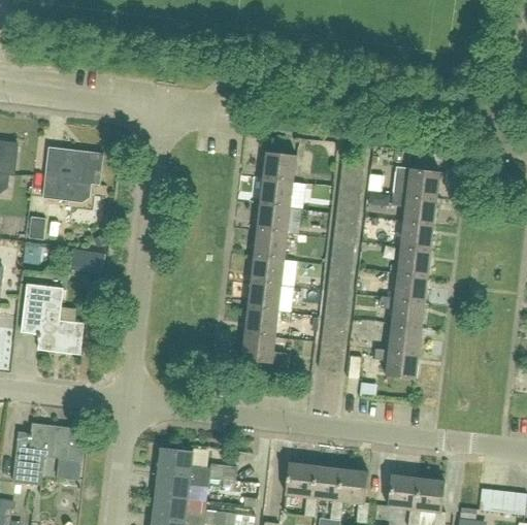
[(150,65),(151,83),(162,81),(161,64),(150,65)]
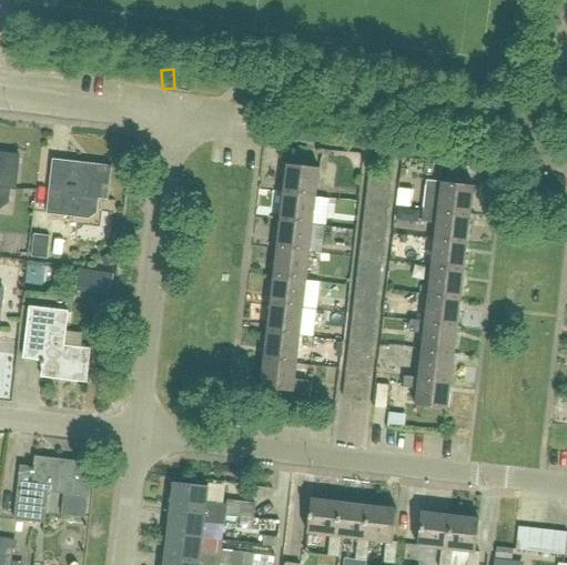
[(0,185),(13,188),(18,154),(0,151),(0,185)]
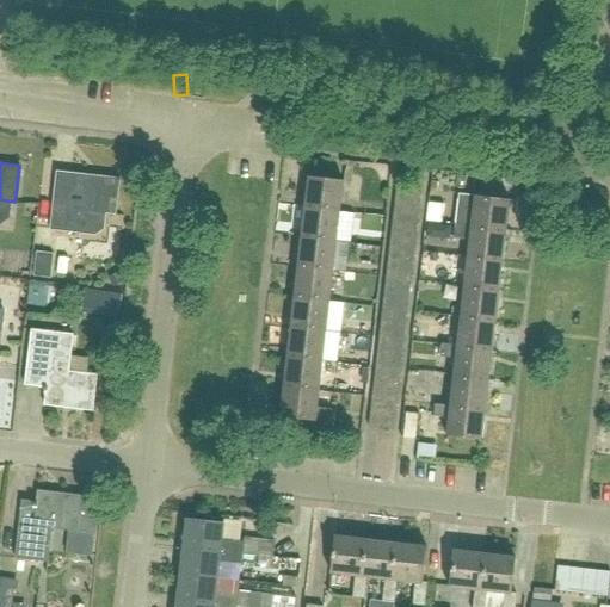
[(115,214),(119,178),(56,171),(49,228),(84,231),(86,210),(115,214)]
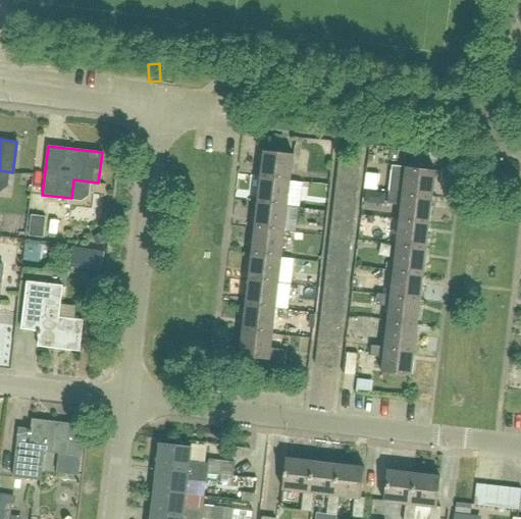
[(259,176),(290,179),(293,153),(262,150),(259,176)]
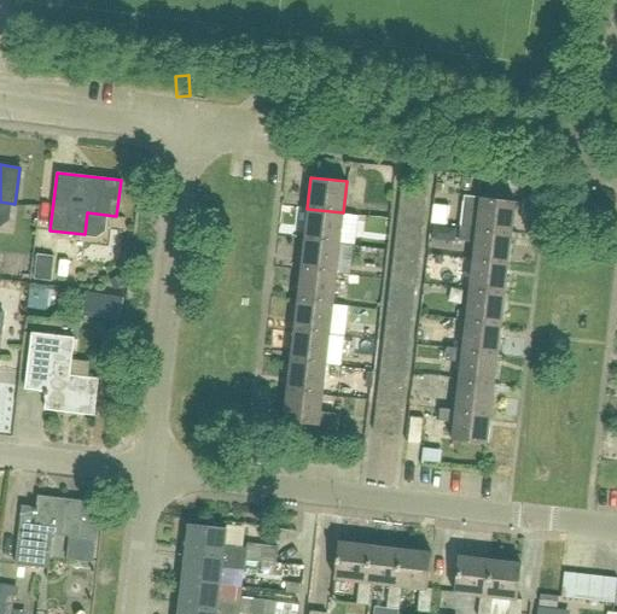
[(399,203),(423,206),(425,191),(400,188),(399,203)]
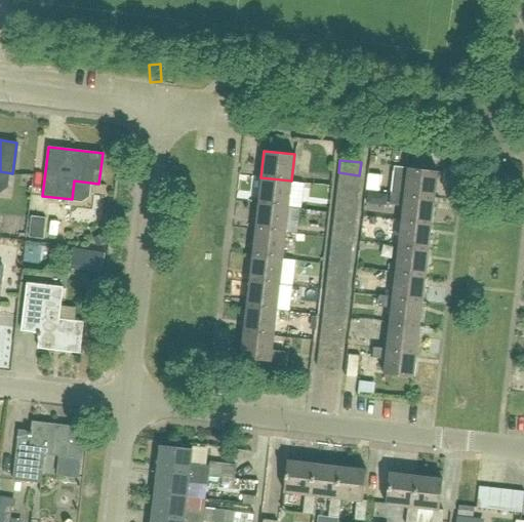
[(404,193),(434,197),(437,170),(394,165),(393,176),(391,191),(404,192),(404,193)]
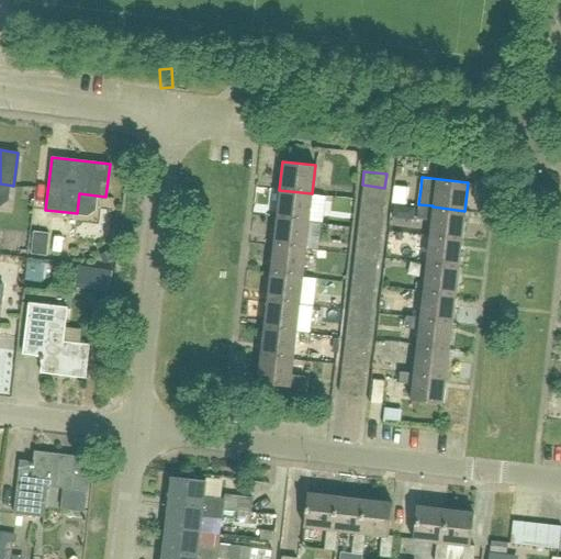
[(383,201),(384,188),(362,185),(360,199),(383,201)]
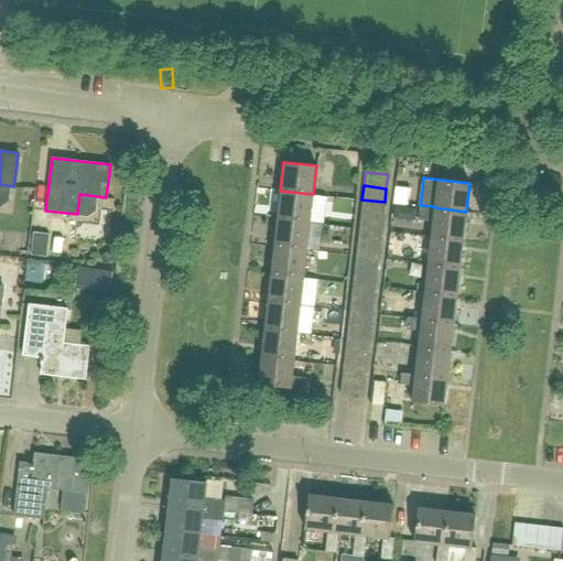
[(310,222),(313,194),(280,191),(277,218),(310,222)]
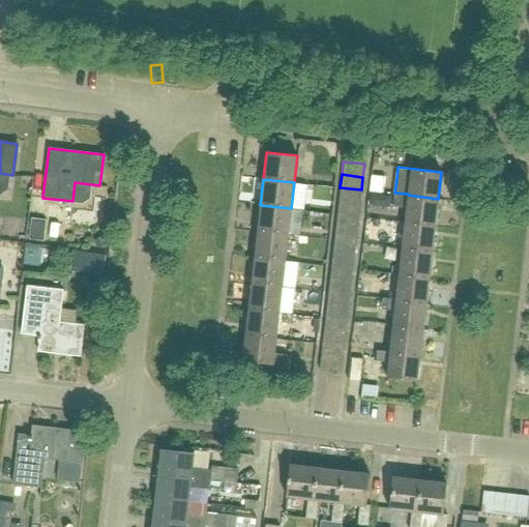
[(359,203),(361,189),(340,187),(339,200),(359,203)]
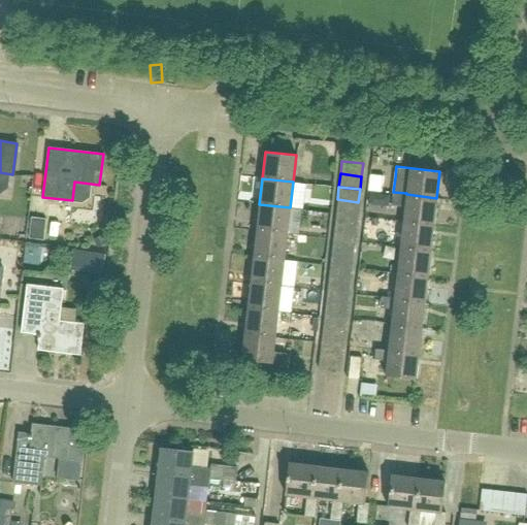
[(433,224),(436,198),(406,194),(406,193),(393,192),(391,214),(403,216),(403,220),(433,224)]
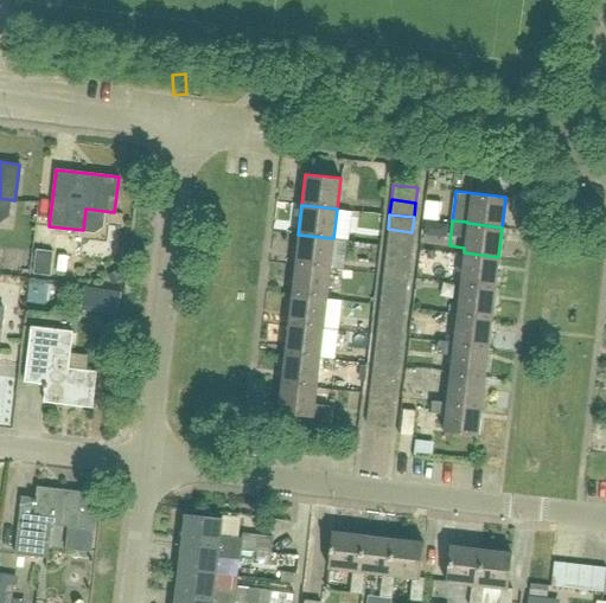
[(410,247),(412,232),(388,229),(386,244),(410,247)]
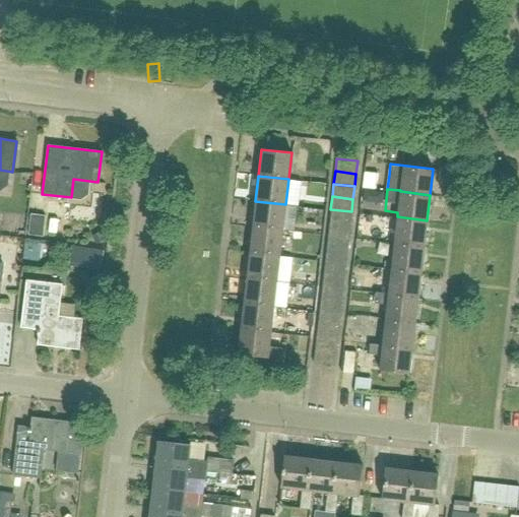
[(282,230),(285,204),(255,201),(252,227),(282,230)]
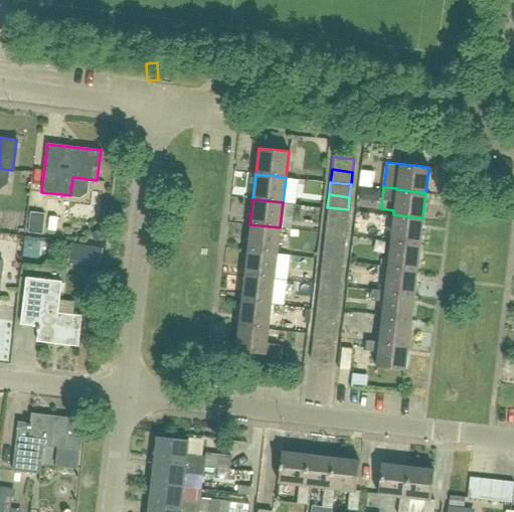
[(347,222),(348,209),(327,207),(326,220),(347,222)]
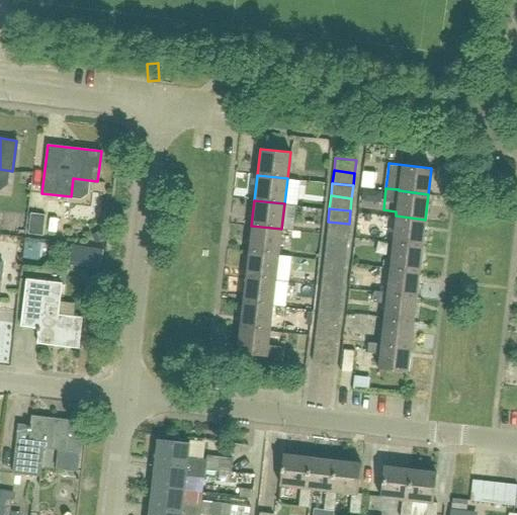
[(41,235),(45,215),(30,212),(27,234),(41,235)]
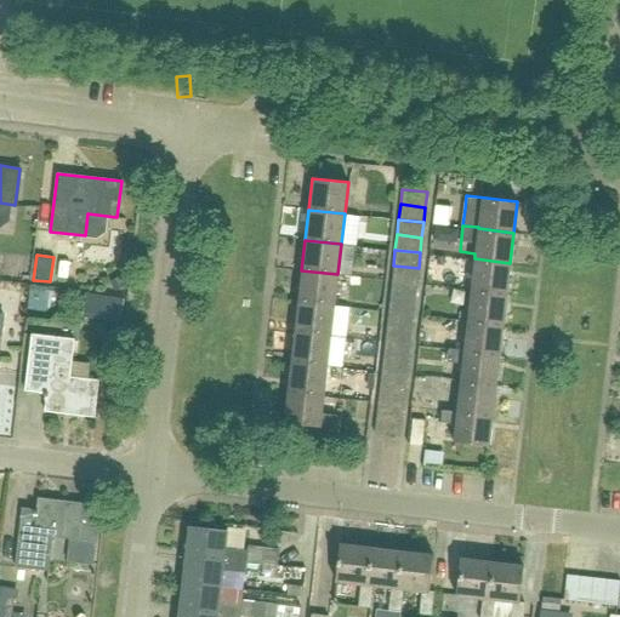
[(506,293),(510,263),(475,258),(471,289),(506,293)]
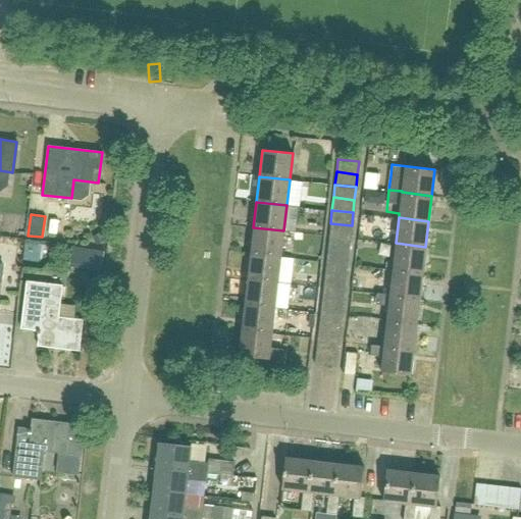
[(350,238),(352,225),(330,223),(328,236),(350,238)]
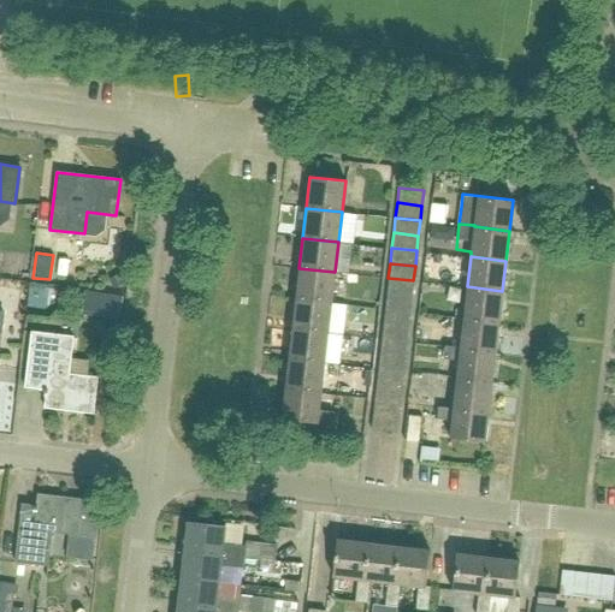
[(332,302),(335,272),(299,268),(296,298),(332,302)]
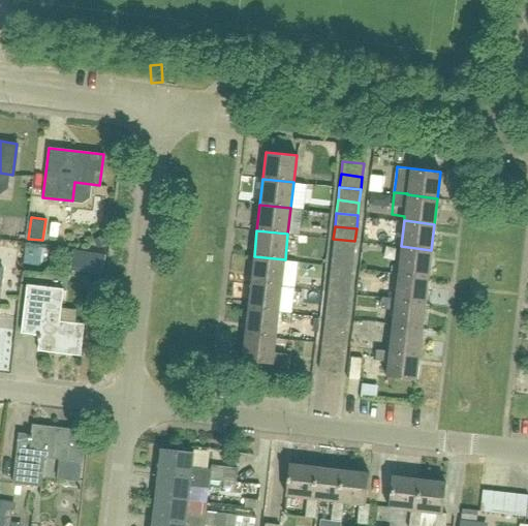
[(353,254),(354,241),(333,239),(332,252),(353,254)]
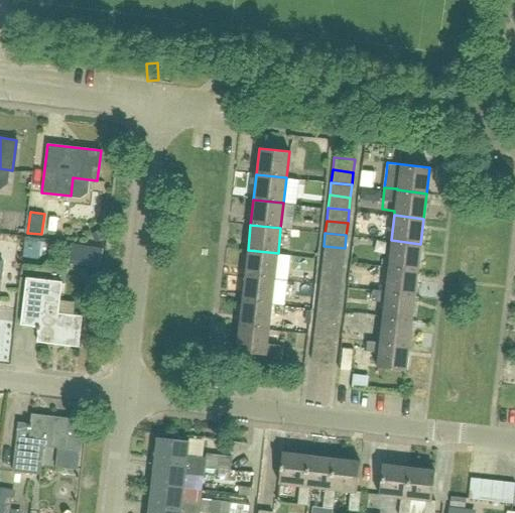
[(417,269),(420,244),(391,240),(388,265),(417,269)]
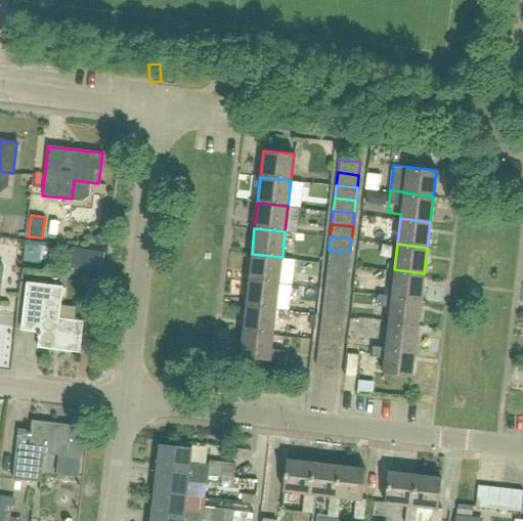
[(279,283),(282,257),(252,254),(249,279),(279,283)]
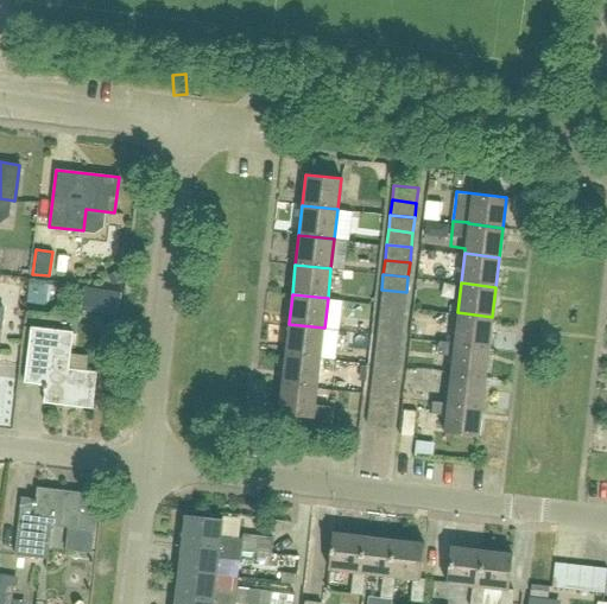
[(403,322),(404,306),(380,304),(378,319),(403,322)]
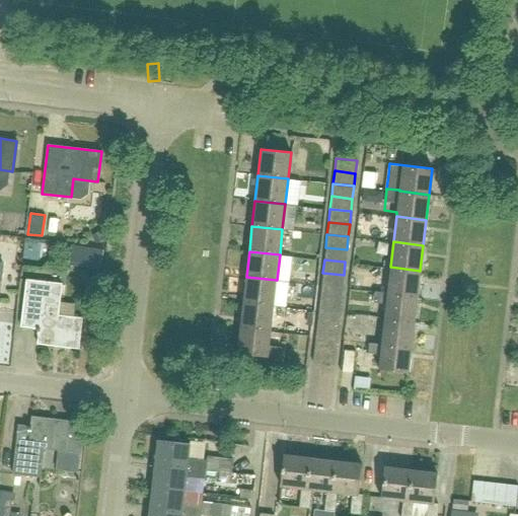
[(418,296),(420,271),(390,267),(387,292),(418,296)]
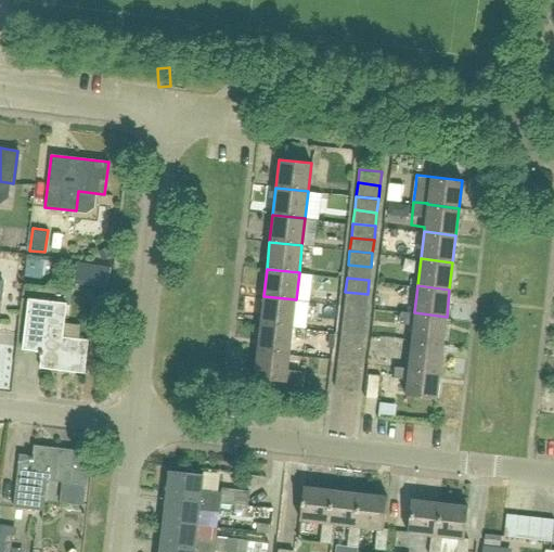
[(365,308),(368,294),(345,292),(344,305),(365,308)]
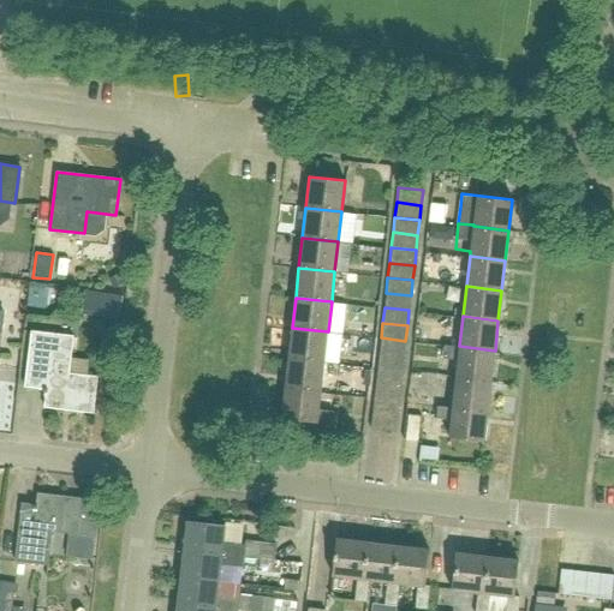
[(325,361),(328,331),(292,328),(288,357),(325,361)]
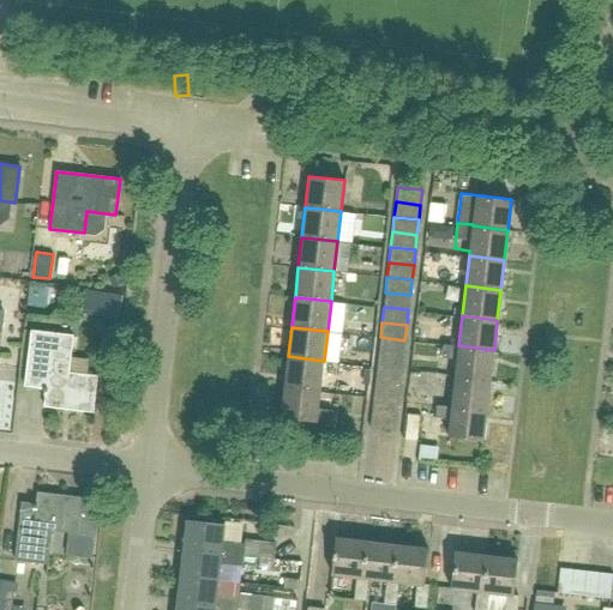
[(92,412),(97,375),(68,372),(73,334),(30,330),(24,385),(43,387),(42,391),(46,391),(44,406),(92,412)]
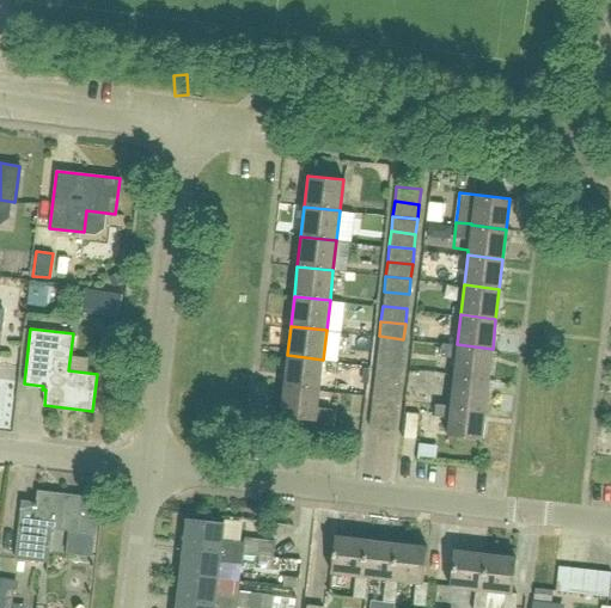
[(402,354),(403,339),(379,336),(377,351),(402,354)]
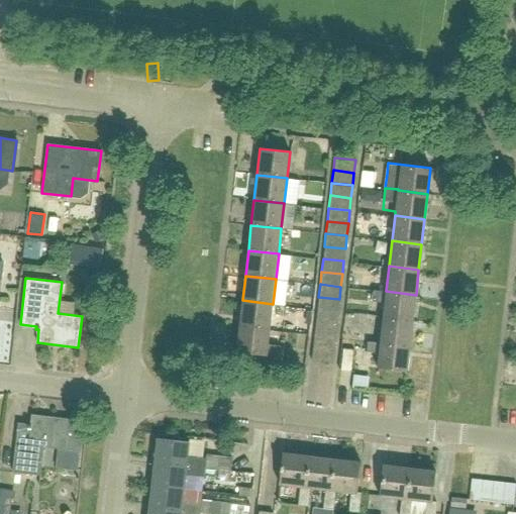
[(386,291),(374,289),(373,300),(385,302),(383,316),(413,319),(416,295),(386,291)]
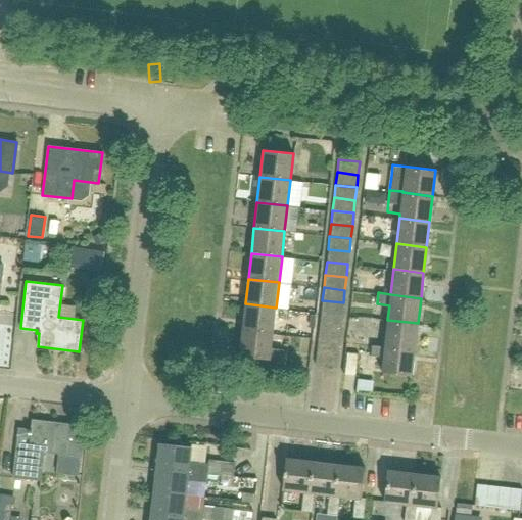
[(342,316),(343,302),(322,300),(321,313),(342,316)]
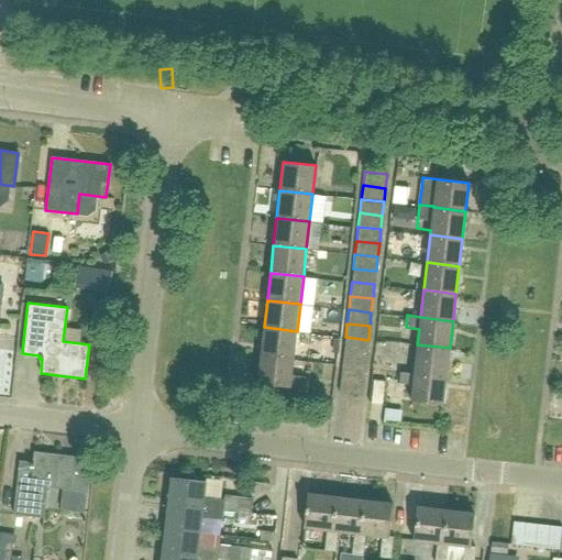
[(294,359),(297,331),(264,327),(261,354),(294,359)]
